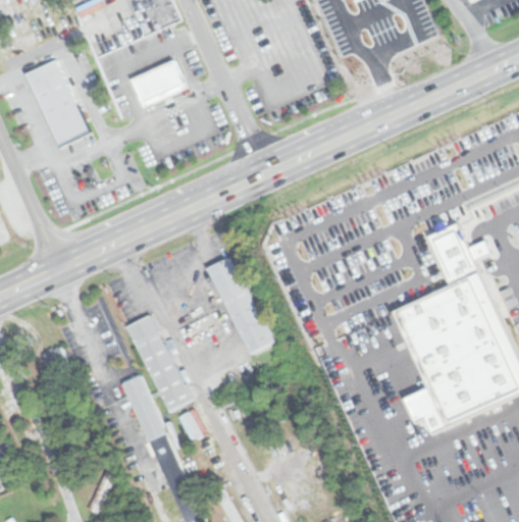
[(87,134),(55,59),(24,72),(56,147),(87,134)]
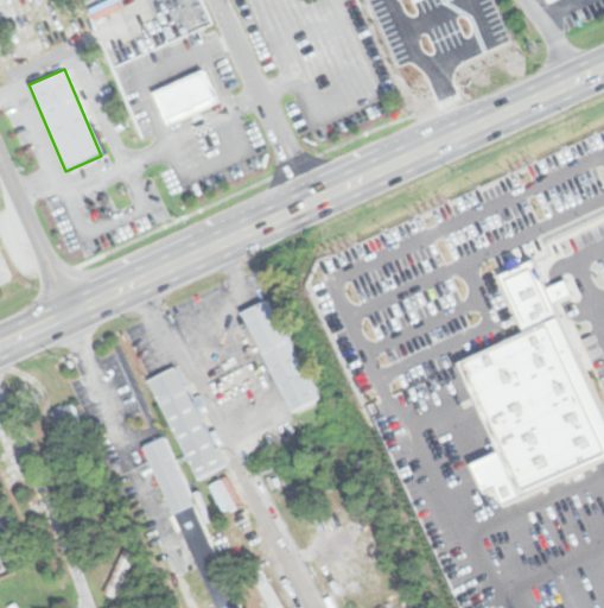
[(151,90),(165,125),(214,103),(199,70),(151,90)]
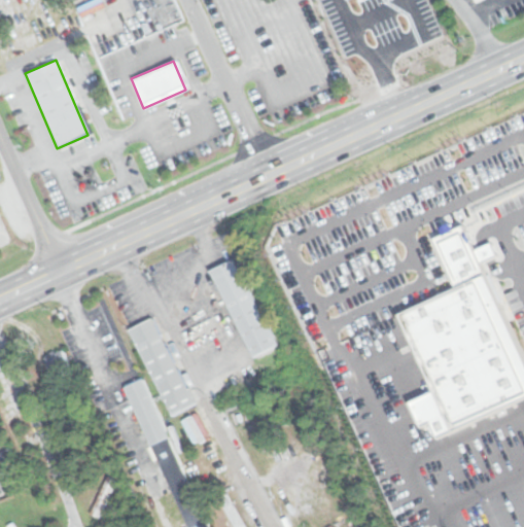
[(483,276),(461,225),(429,238),(453,289),(483,276)]
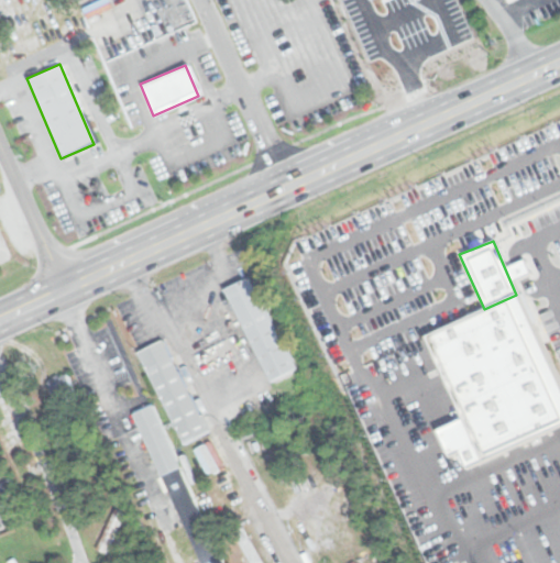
[(222,288),(266,382),(292,370),(246,276),(222,288)]
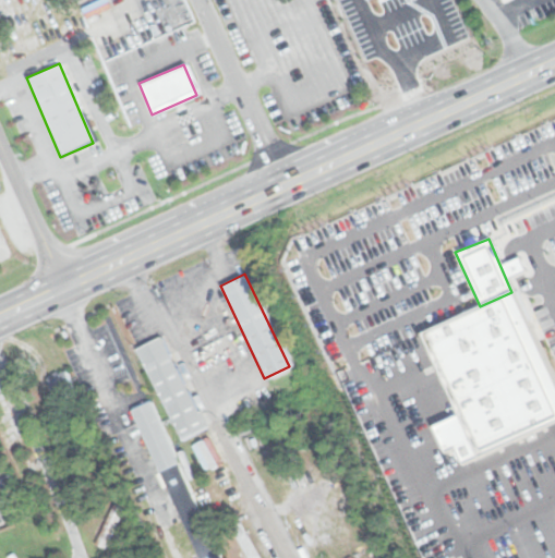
[(420,334),(458,416),(432,427),(444,453),(454,449),(461,466),(554,423),(554,386),(511,292),(480,306),(420,334)]
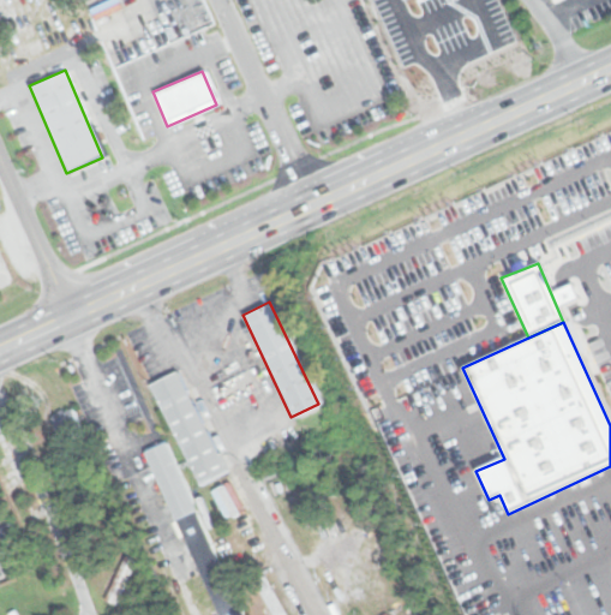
[(195,485),(222,472),(178,370),(149,382),(195,485)]
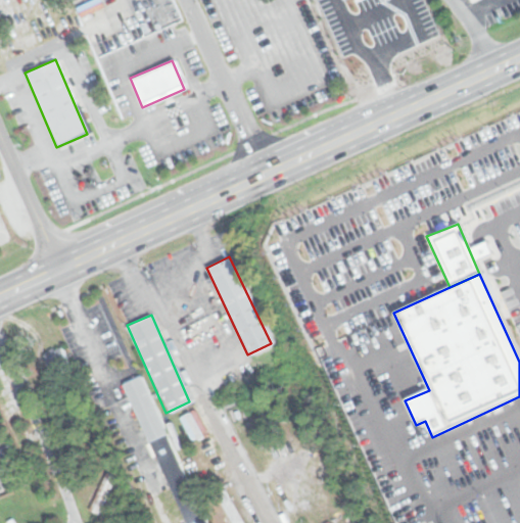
[(41,354),(48,372),(66,365),(59,346),(41,354)]
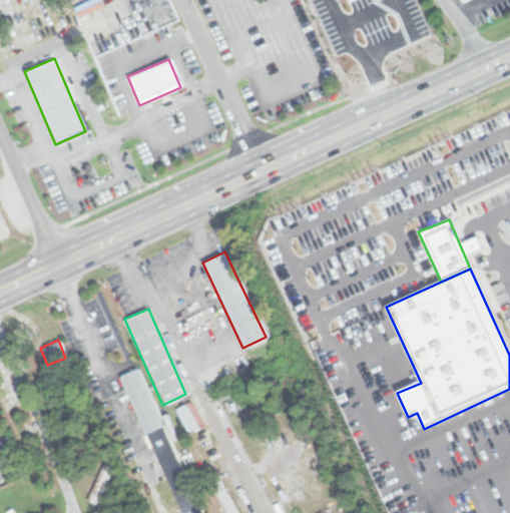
[(160,426),(137,369),(119,376),(143,434),(160,426)]
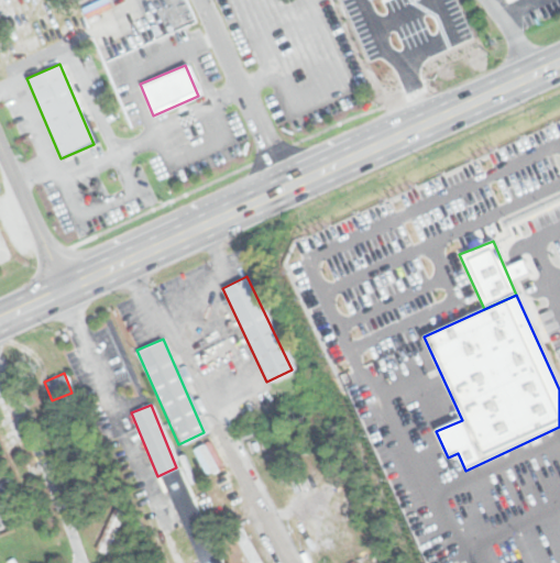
[(122,512),(113,509),(94,549),(102,552),(122,512)]
